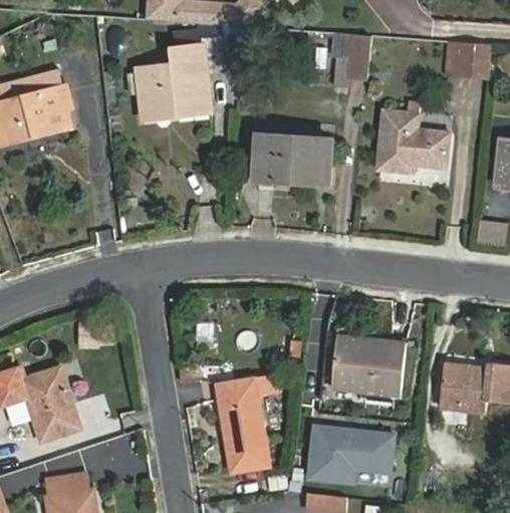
[(209,25),(211,2),(183,1),(183,0),(146,0),(146,5),(175,7),(174,22),(209,25)]
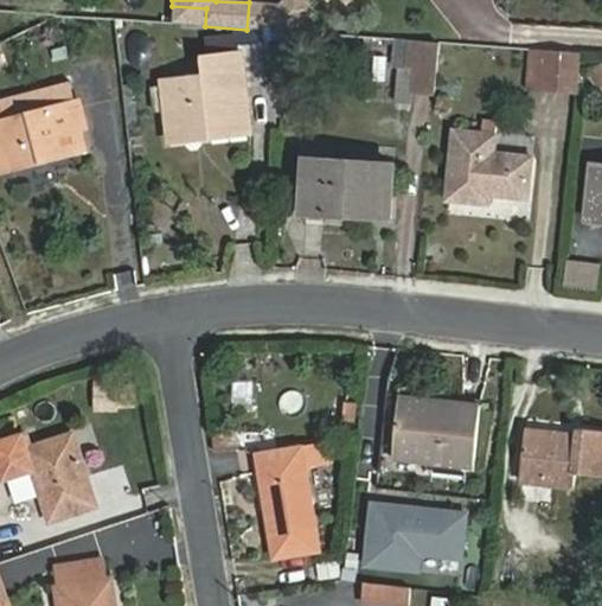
[(283,0),(279,5),(249,2),(247,30),(287,32),(312,11),(301,0),(283,0)]
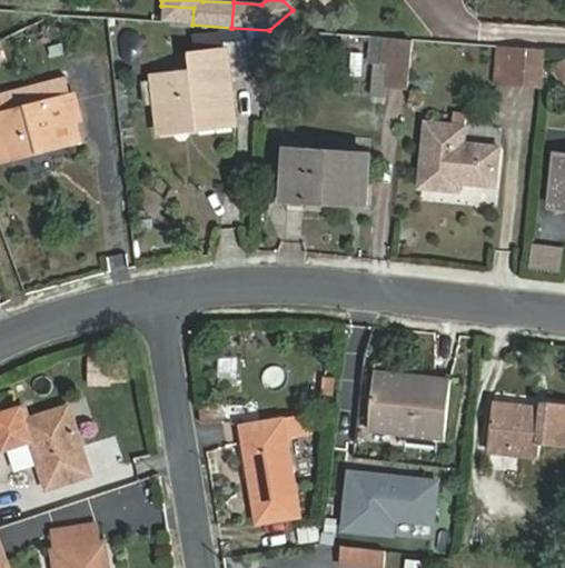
[(283,0),(293,10),(304,0),(283,0)]
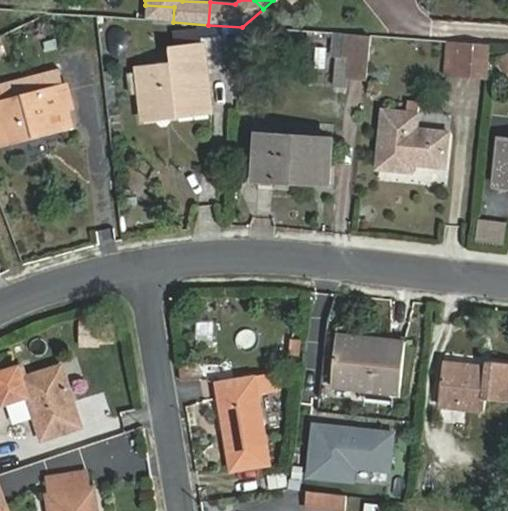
[(174,7),(145,5),(144,20),(173,22),(174,7)]
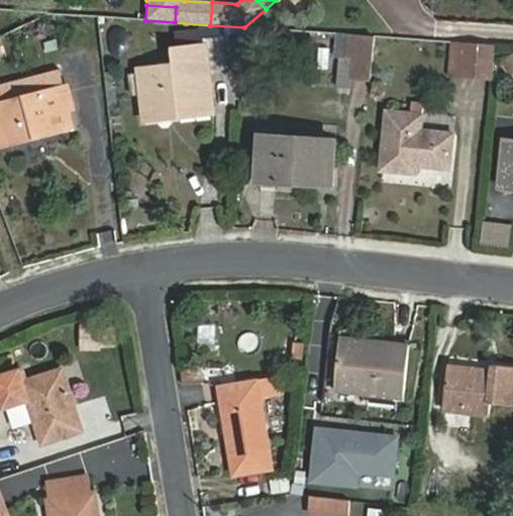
[(209,54),(224,52),(222,32),(207,34),(209,54)]
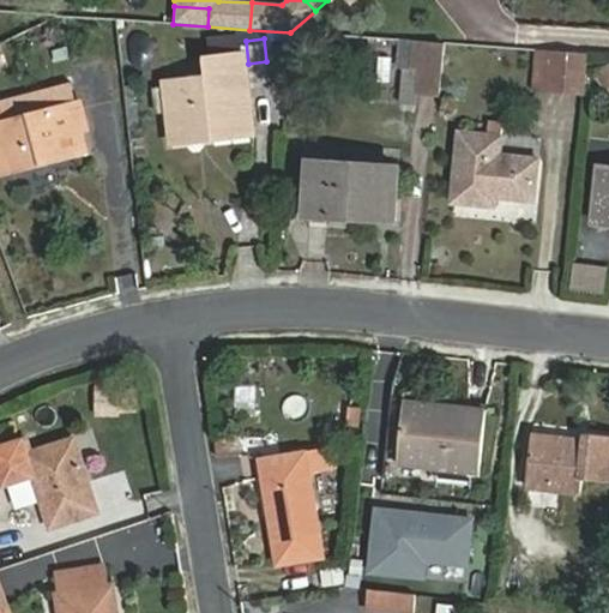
[(416,90),(435,91),(441,43),(406,41),(405,62),(420,65),(416,90)]
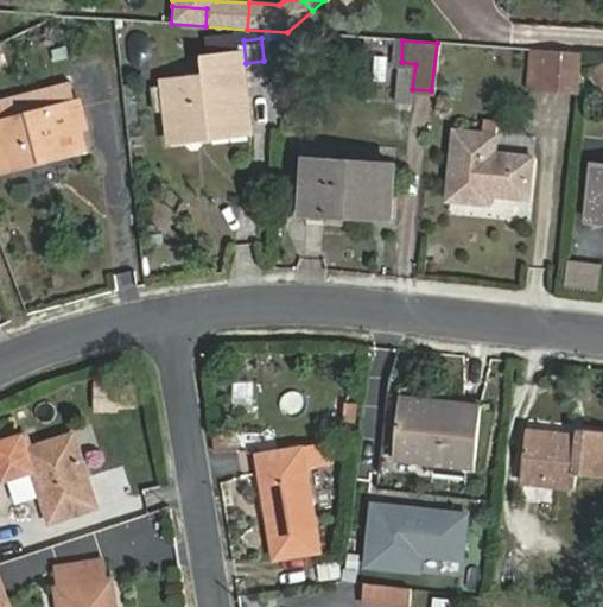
[(204,120),(204,132),(249,126),(242,49),(202,52),(204,74),(159,81),(162,126),(204,120)]
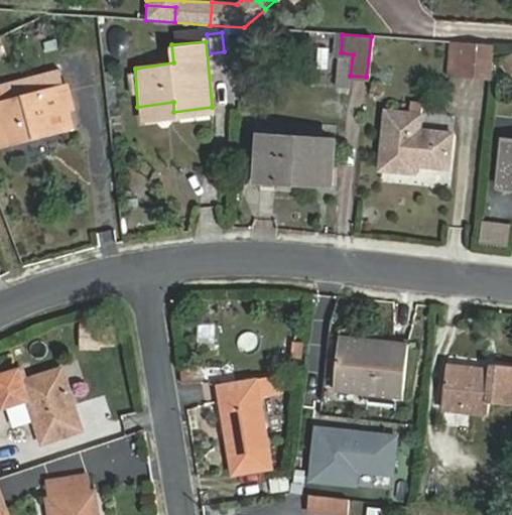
[(443,77),(456,77),(461,43),(448,42),(443,77)]
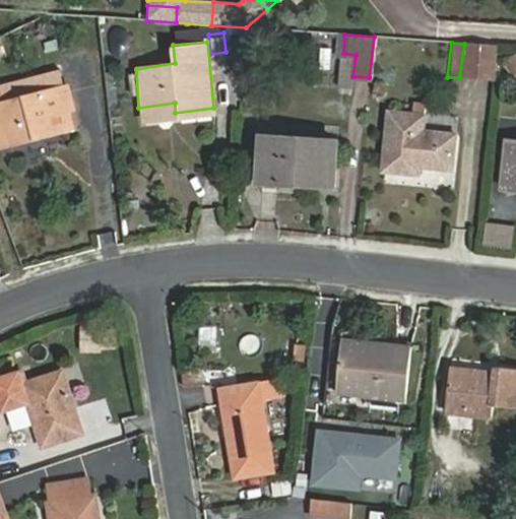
[(459,77),(491,79),(493,46),(464,44),(459,77)]
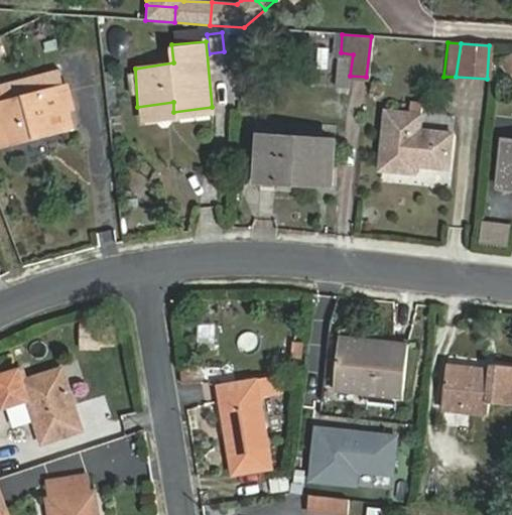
[(0,103),(62,89),(58,70),(0,83),(0,103)]
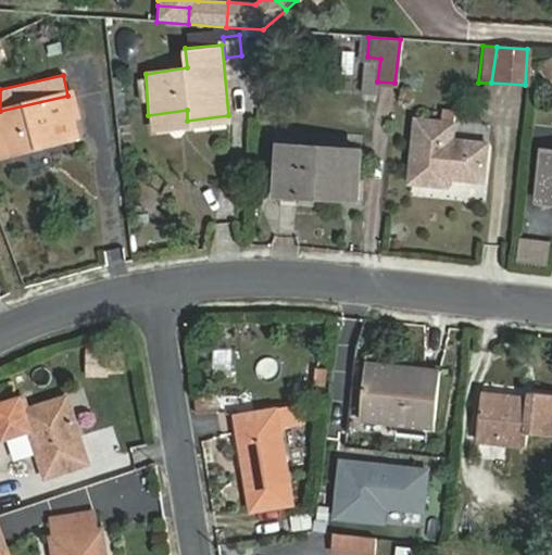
[(67,96),(0,111),(0,155),(80,135),(72,95),(67,96)]
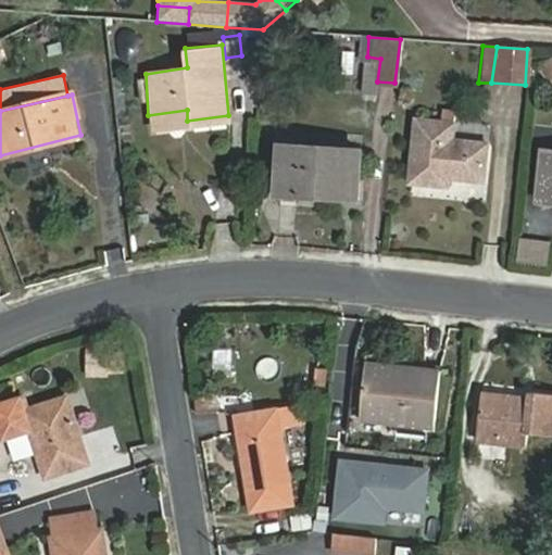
[(150,125),(187,121),(187,110),(148,115),(150,125)]
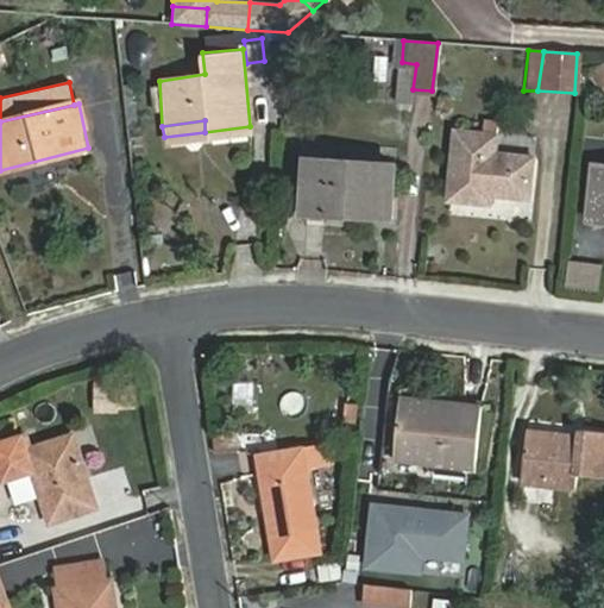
[(491,133),(450,130),(442,199),(485,206),(486,194),(522,198),(527,156),(490,152),(491,133)]
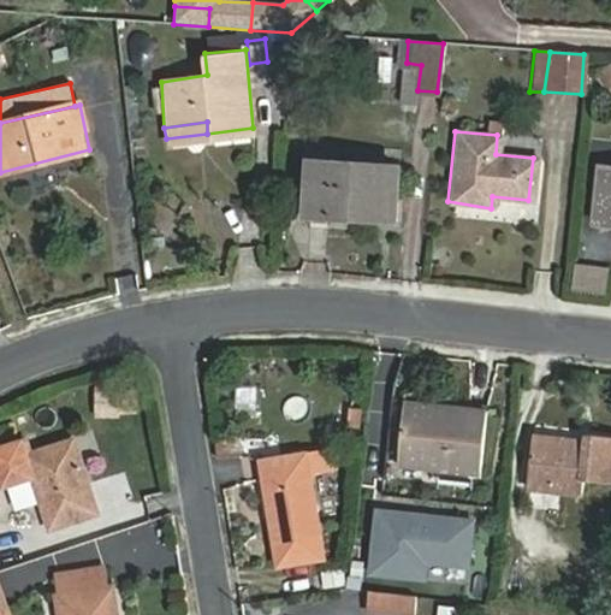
[(396,167),(307,158),(302,214),(391,224),(396,167)]
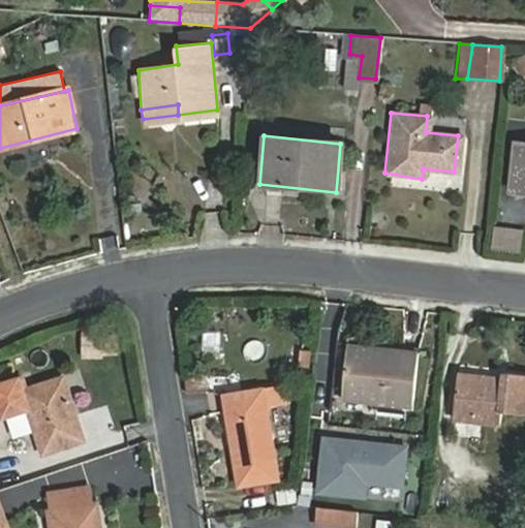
[(524,161),(524,142),(511,141),(508,160),(524,161)]
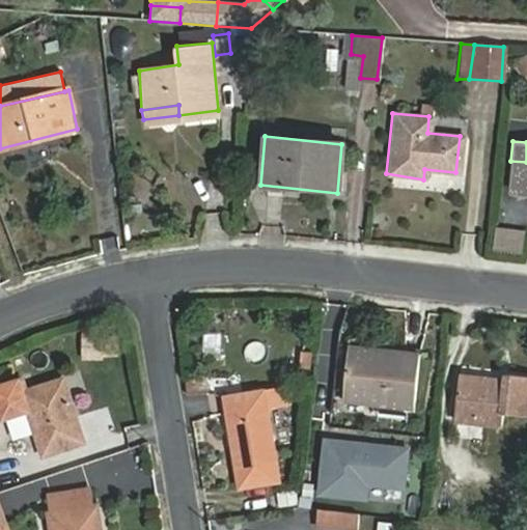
[(526,162),(510,161),(506,193),(526,195),(526,162)]
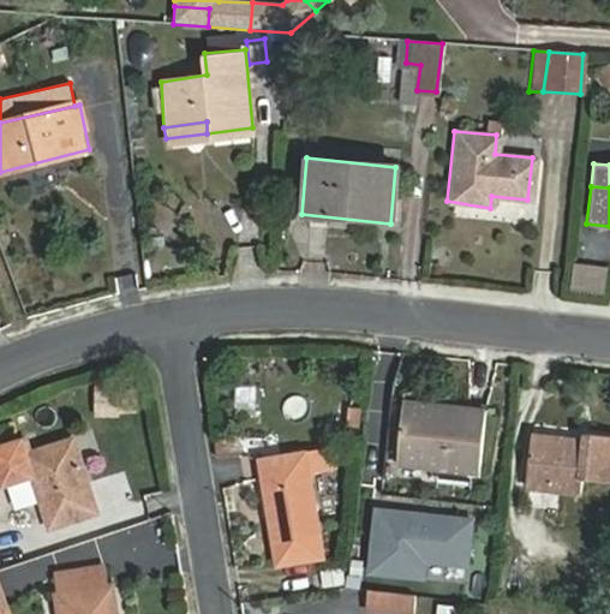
[(609,267),(609,266),(572,263),(569,290),(608,294),(609,267)]
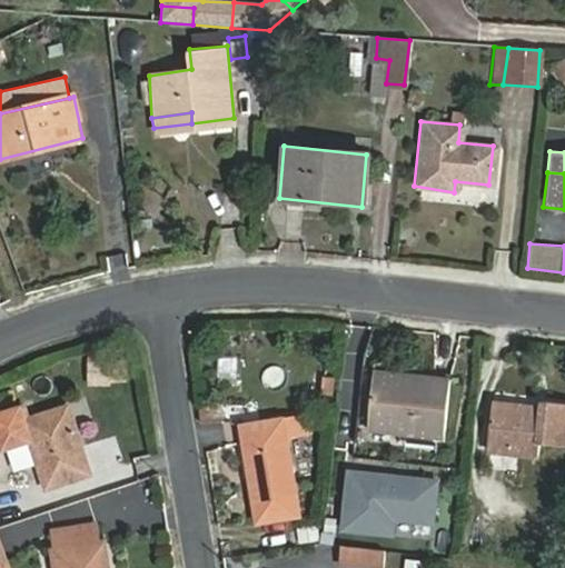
[(106,276),(122,276),(122,252),(106,252),(106,276)]
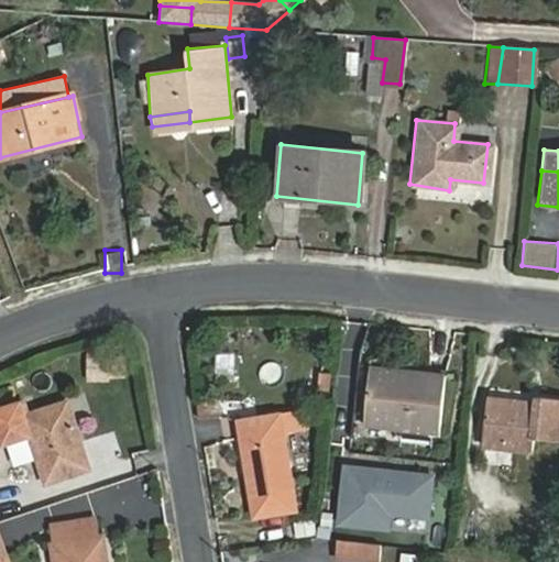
[(95,360),(74,364),(77,381),(99,375),(95,360)]
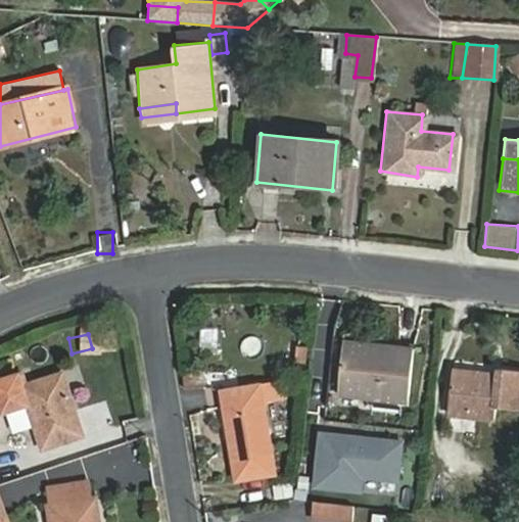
[(405,402),(412,347),(341,338),(336,394),(405,402)]
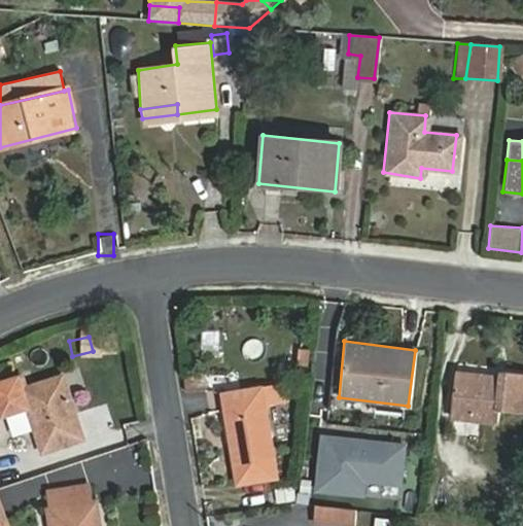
[(497,374),(452,369),(446,418),(493,424),(496,408),(522,410),(522,371),(498,367),(497,374)]
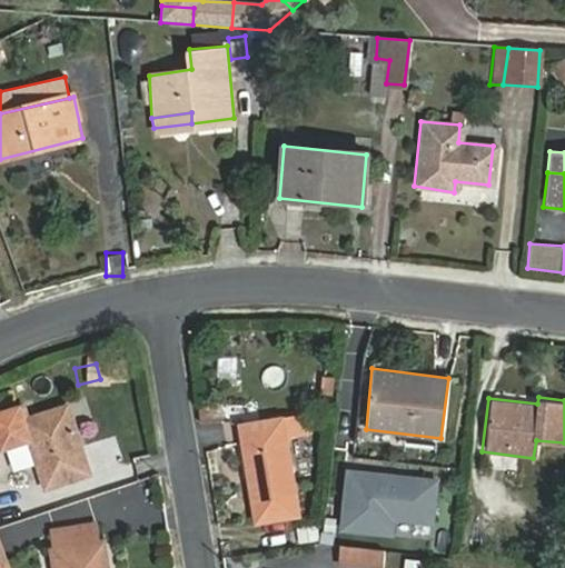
[(23,405),(0,412),(0,424),(8,446),(30,439),(43,482),(88,468),(66,402),(27,416),(23,405)]
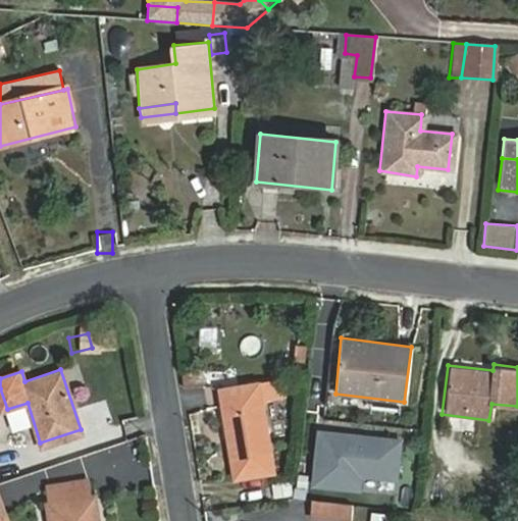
[(283,397),(281,379),(217,387),(232,481),(275,473),(264,400),(283,397)]
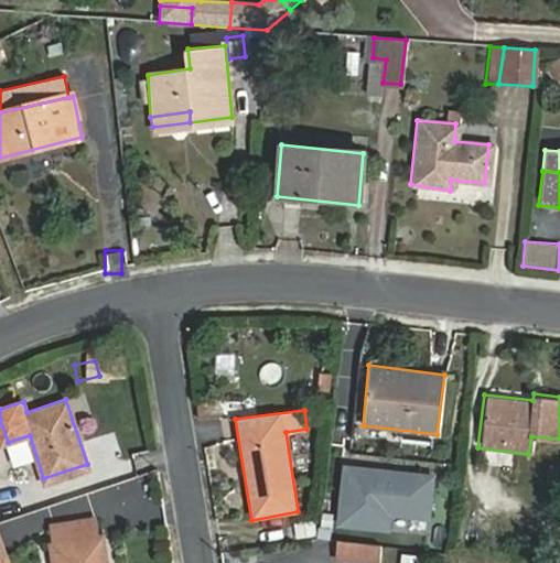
[(431,475),(346,466),(340,521),(387,527),(388,511),(427,516),(431,475)]
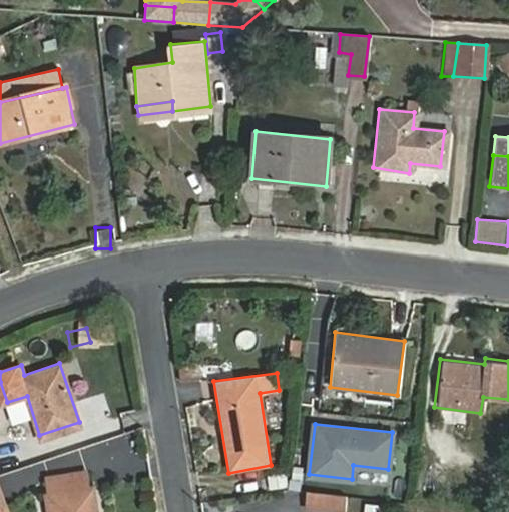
[(87,485),(84,471),(44,477),(50,511),(97,511),(93,484),(87,485)]
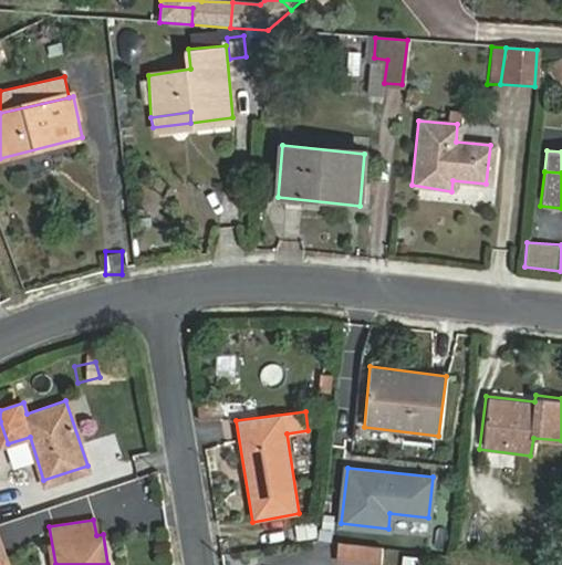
[(337,560),(370,564),(372,544),(341,541),(337,560)]
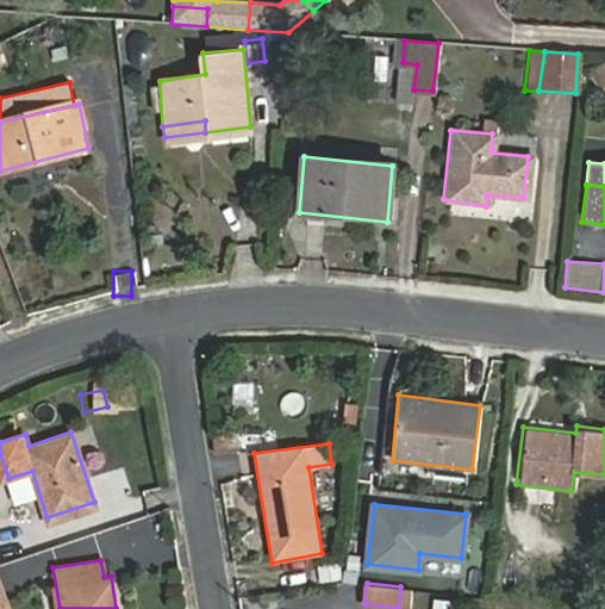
[(400,586),(398,608),(405,608),(407,608),(411,588),(400,586)]
